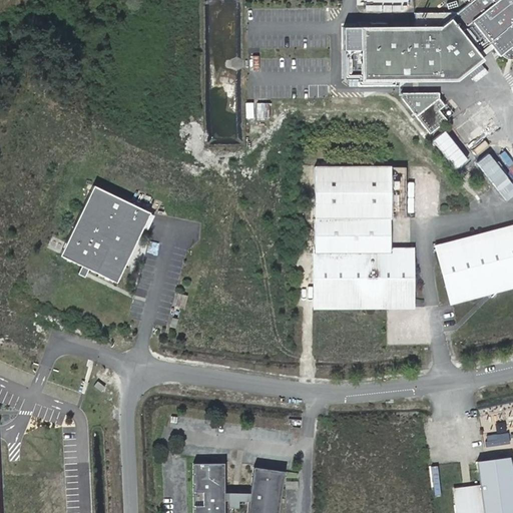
[(405,87),(404,80),(458,80),(484,58),(493,70),(489,76),(497,83),(508,70),(503,63),(508,59),(511,60),(512,59),(512,0),(499,0),(498,1),(497,0),(475,0),(461,12),(419,12),(419,28),(374,28),(374,25),(365,25),(365,26),(348,26),(348,79),(361,79),(361,87),(405,87)]
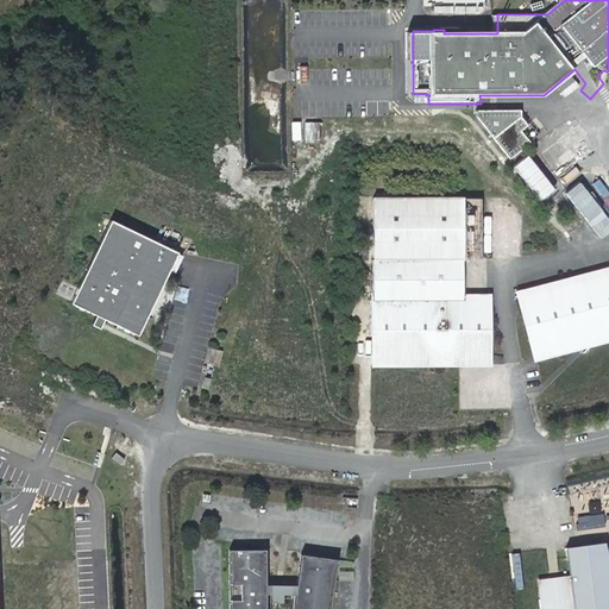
[(525,112),(481,112),(481,118),(491,132),(513,161),(534,144),(525,132),(532,127),(525,118),(525,112)]
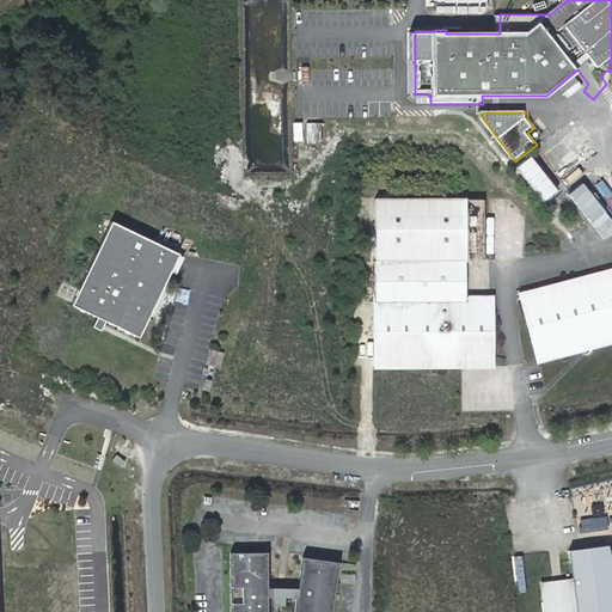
[(324,122),(297,121),(295,139),(323,141),(324,122)]
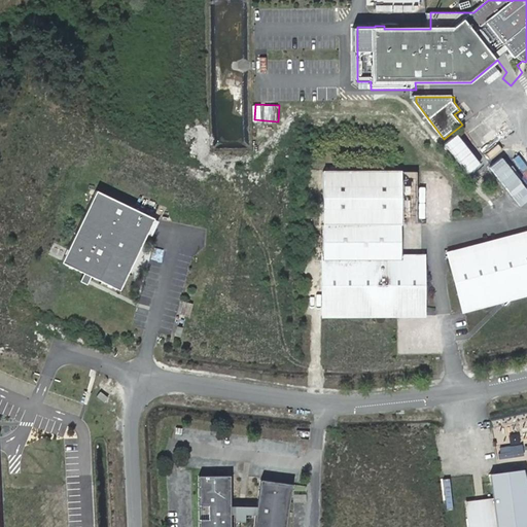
[(482,164),(458,134),(446,144),(469,174),(482,164)]
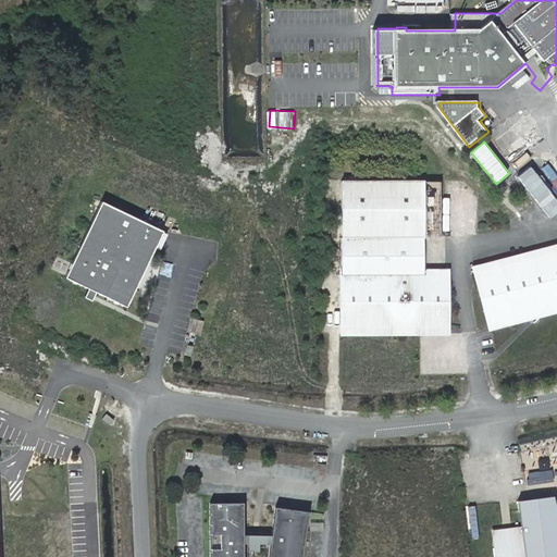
[(423,183),(342,184),(343,277),(345,277),(346,332),(420,330),(447,330),(446,275),(424,276),(408,276),(408,237),(424,236),(423,183)]
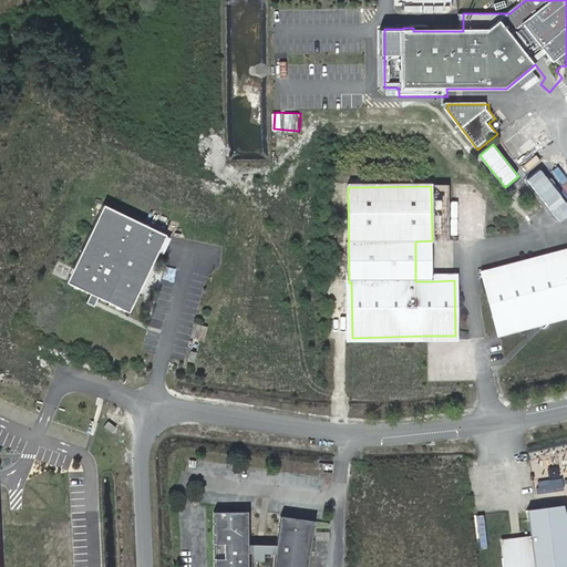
[(105,207),(66,284),(90,296),(98,299),(129,315),(167,238),(105,207)]
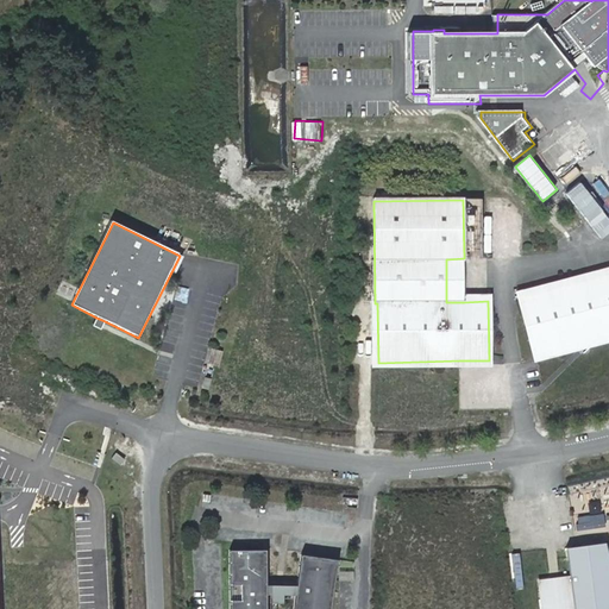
[(446,259),(446,302),(464,302),(464,258),(446,259)]
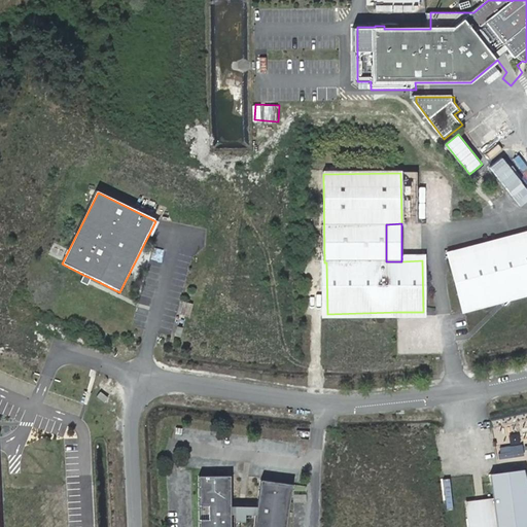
[(526,237),(454,256),(466,307),(511,294),(526,289),(526,237)]
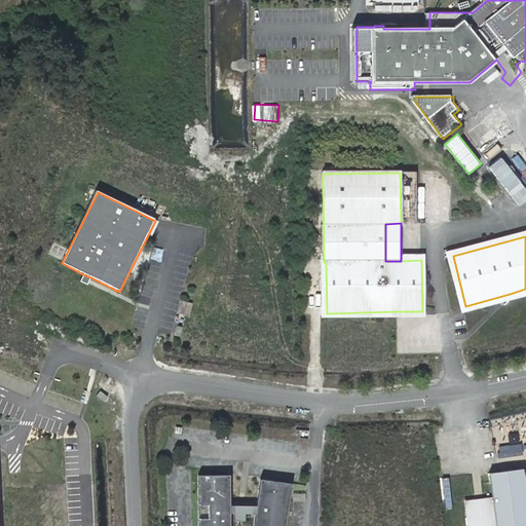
[(79,283),(86,286),(90,277),(83,274),(79,283)]
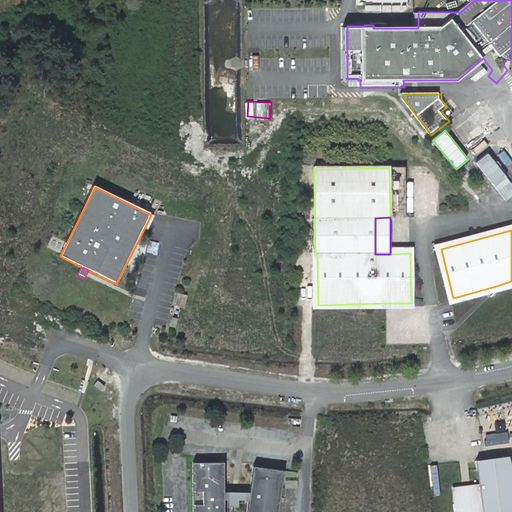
[(176,309),(184,312),(187,299),(180,297),(176,309)]
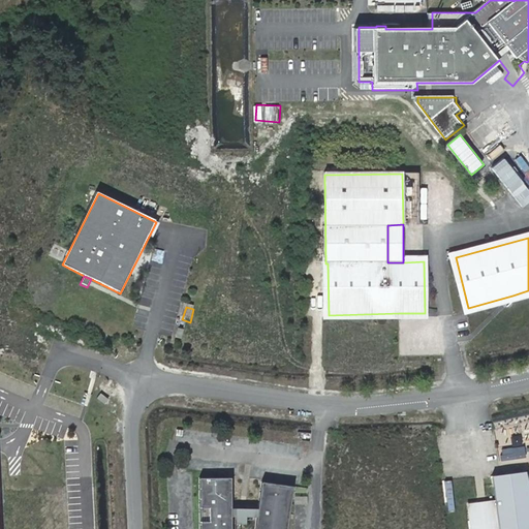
[(471,499),(474,528),(500,528),(500,526),(528,523),(528,474),(527,465),(501,468),(494,469),(497,496),(478,498),(471,499)]
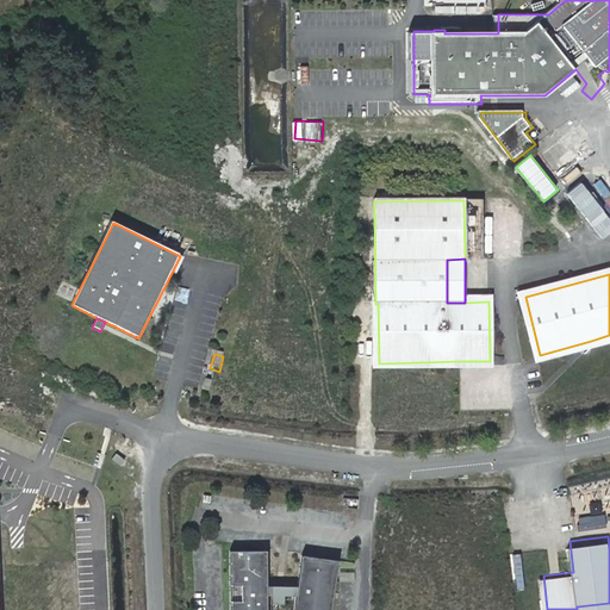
[(265,555),(230,558),(232,609),(268,609),(268,601),(268,591),(265,555)]
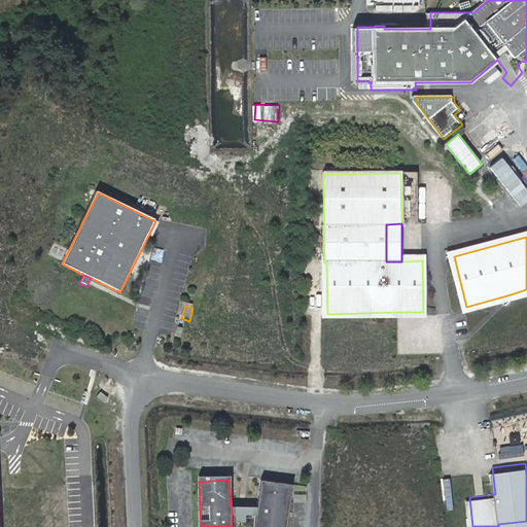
[(287,526),(291,482),(260,480),(256,526),(287,526)]
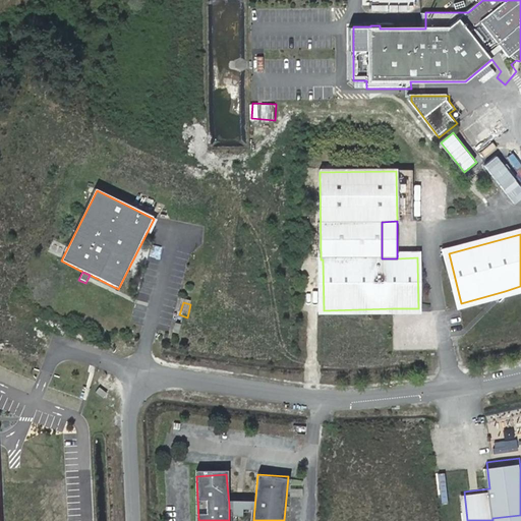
[(255,503),(229,505),(229,513),(254,511),(255,503)]
